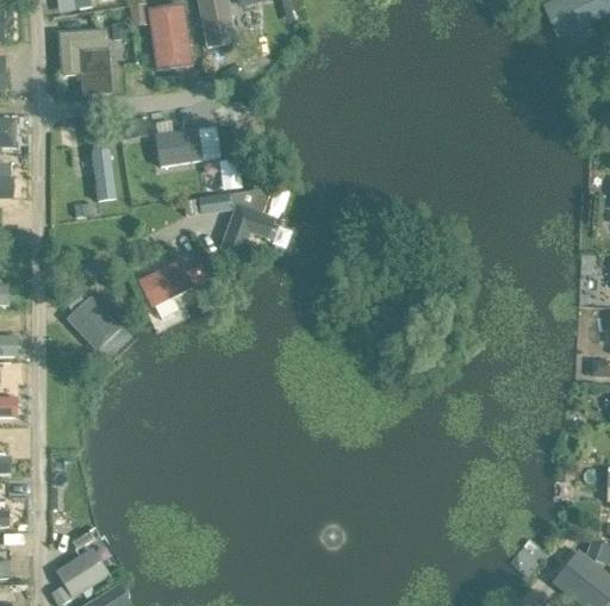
[(68,0),(70,10),(99,4),(98,0),(68,0)]
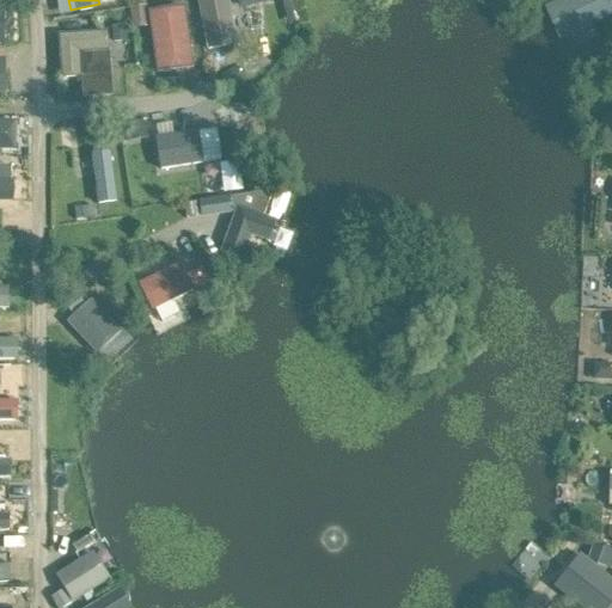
[(197,0),(207,47),(238,41),(231,0),(197,0)]
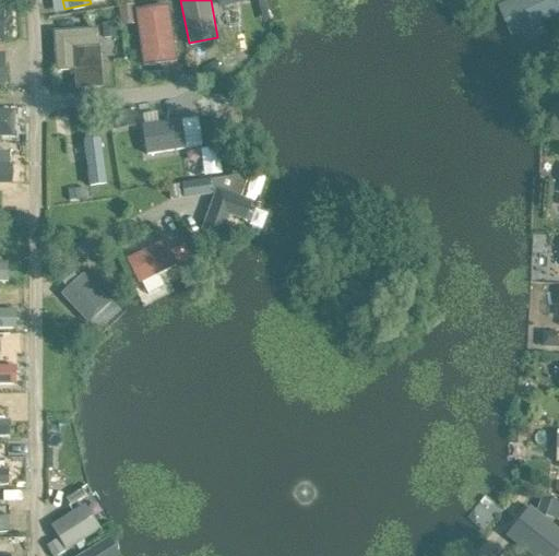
[(509,0),(501,3),(513,31),(558,10),(558,1),(558,0),(509,0)]
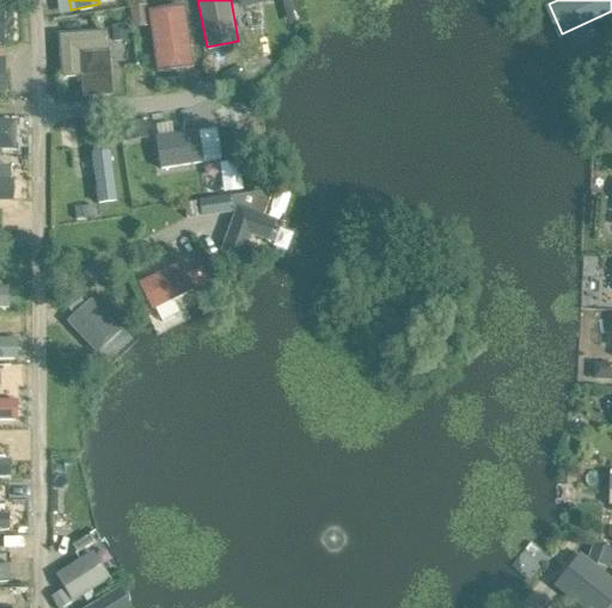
[(159,68),(176,66),(177,53),(189,42),(184,4),(151,8),(159,68)]
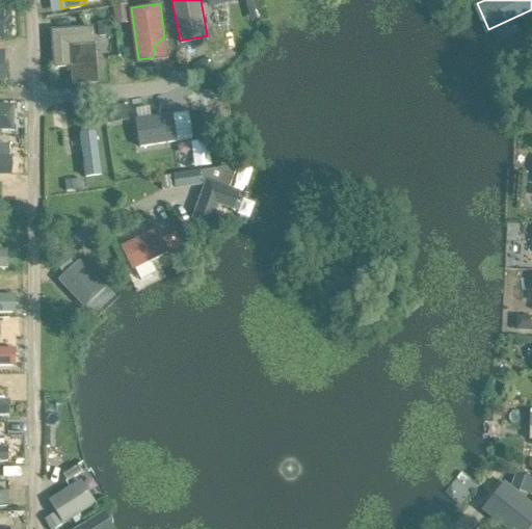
[(110,20),(99,21),(100,32),(111,31),(110,20)]
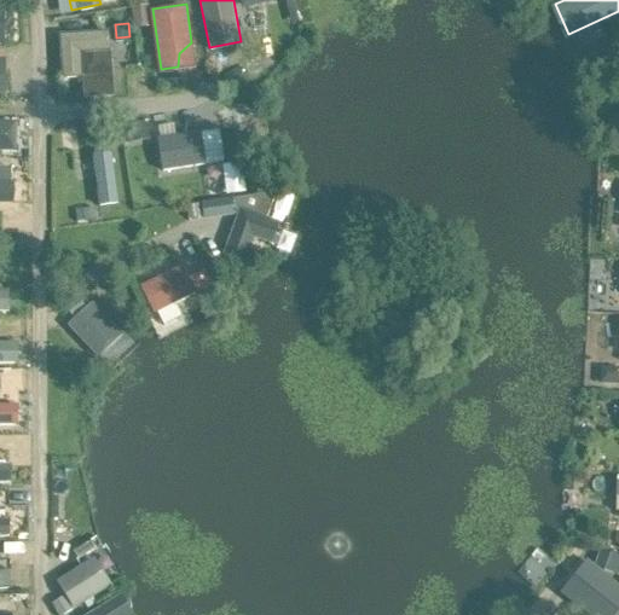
[(63,76),(111,73),(109,29),(61,33),(63,76)]
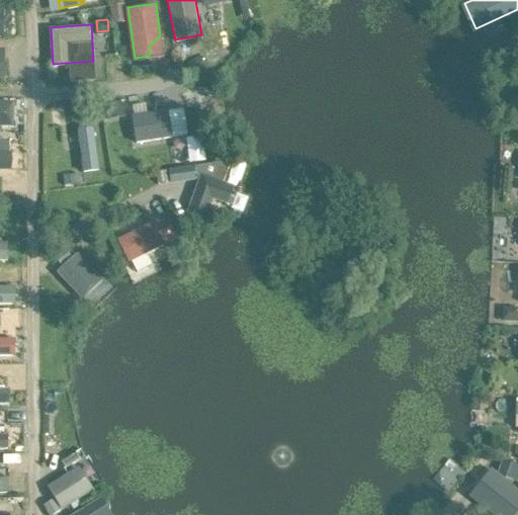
[(122,100),(107,102),(109,113),(124,111),(122,100)]
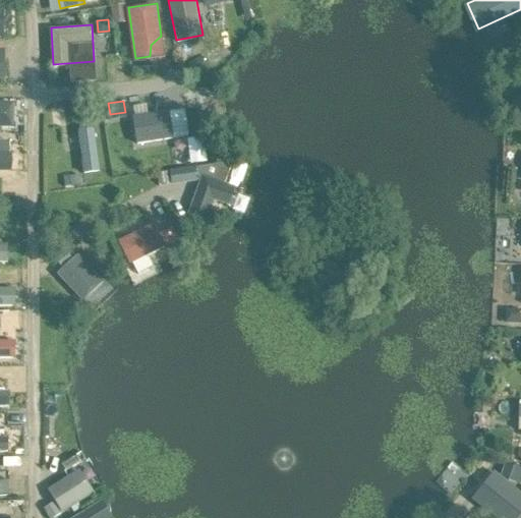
[(0,124),(13,125),(13,110),(0,109),(0,124)]
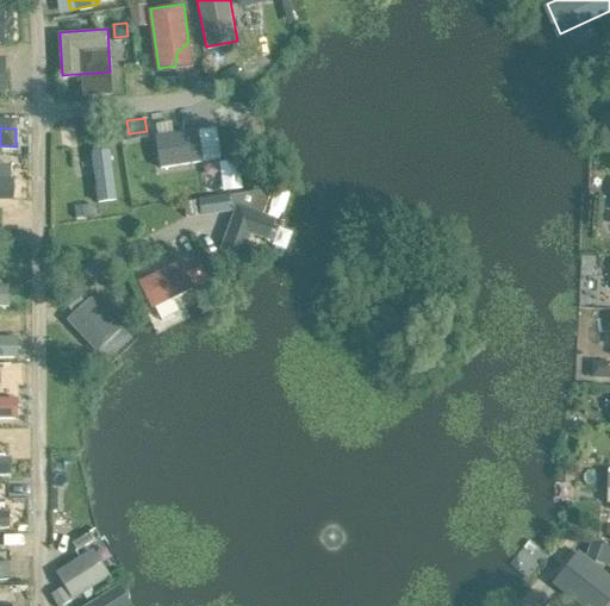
[(161,166),(201,158),(198,129),(156,135),(161,166)]
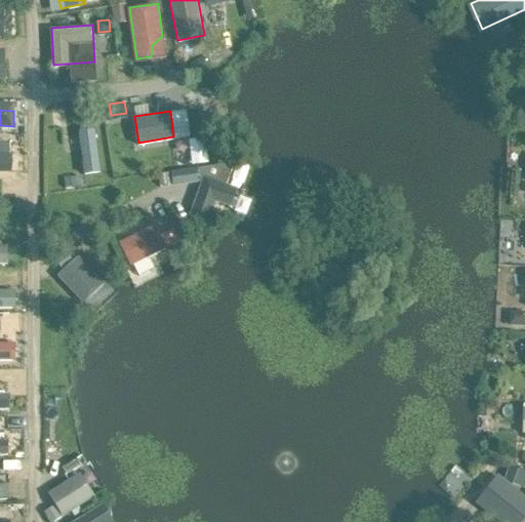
[(94,128),(79,130),(84,171),(99,169),(94,128)]
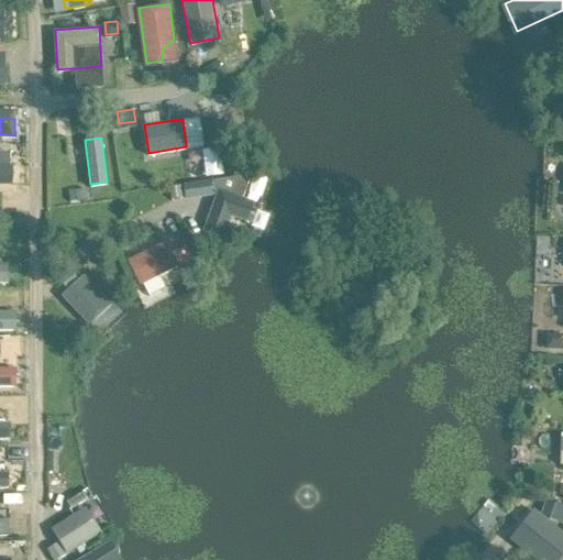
[(11,164),(0,164),(0,182),(11,182),(11,164)]
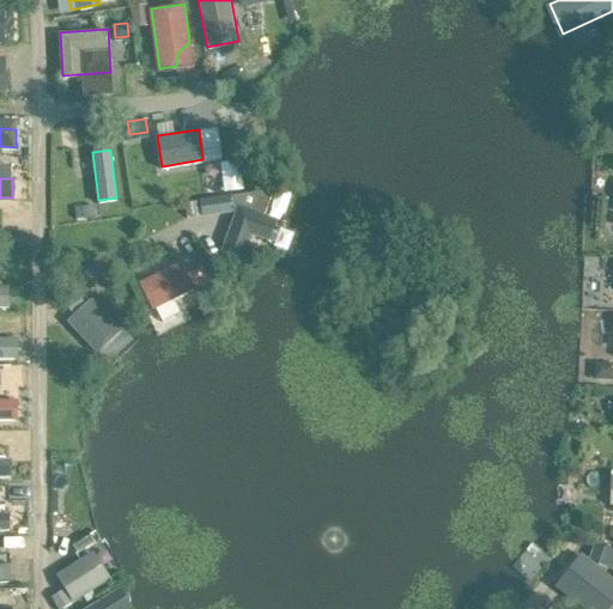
[(242,180),(230,181),(231,192),(243,190),(242,180)]
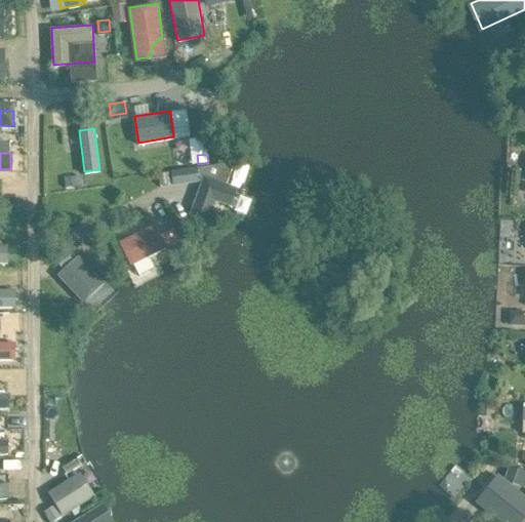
[(203,179),(191,213),(207,219),(214,198),(230,203),(236,188),(226,184),(233,165),(218,160),(217,163),(197,166),(199,178),(203,179)]
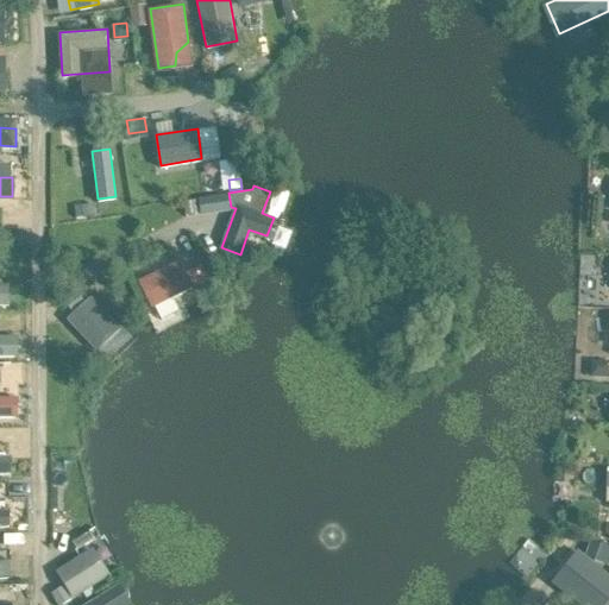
[(228,193),(228,191),(198,196),(200,213),(231,209),(231,207),(228,193)]
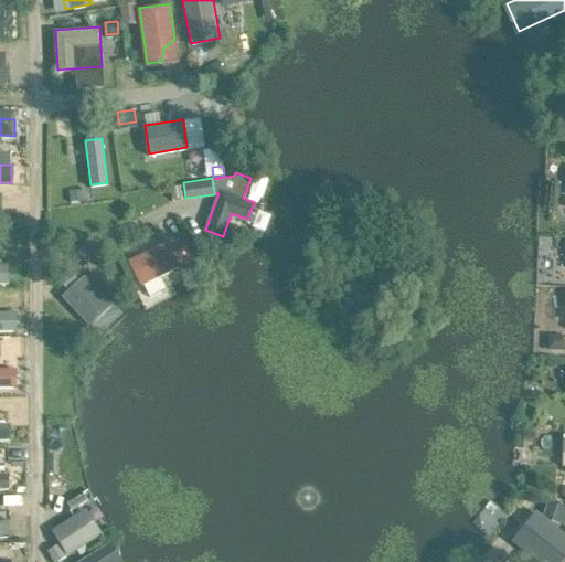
[(183,197),(181,183),(169,186),(171,198),(183,197)]
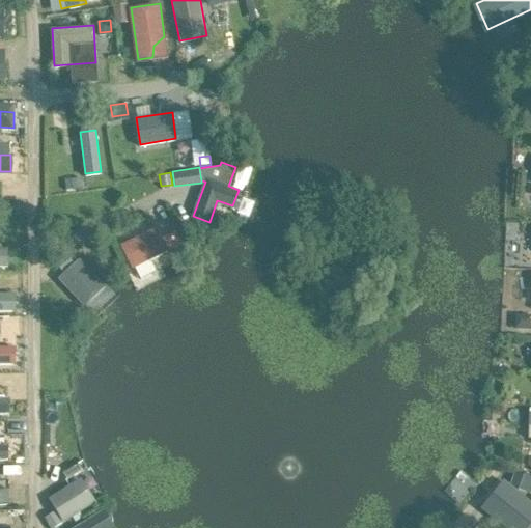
[(196,234),(191,223),(184,227),(190,238),(196,234)]
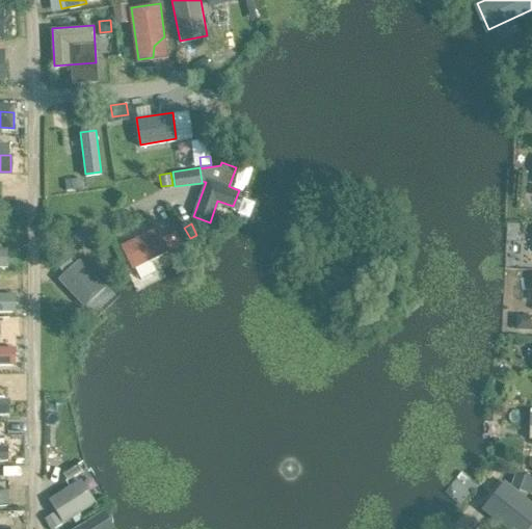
[(123,243),(134,266),(167,249),(156,227),(123,243)]
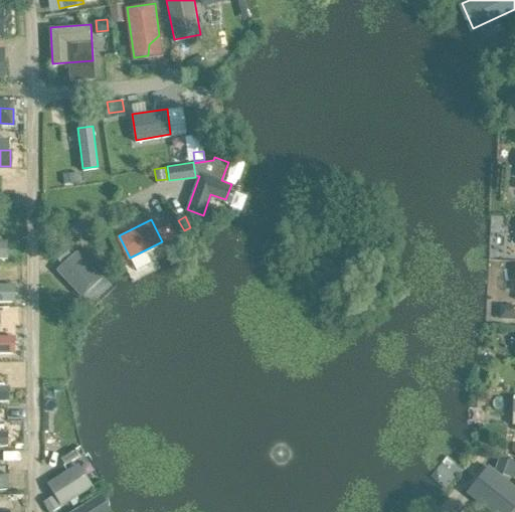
[(171,225),(160,231),(165,240),(175,234),(171,225)]
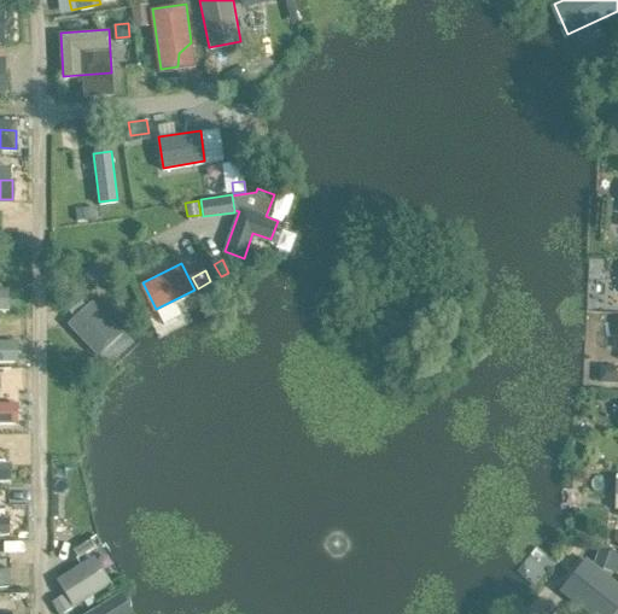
[(74,296),(65,304),(75,314),(83,307),(74,296)]
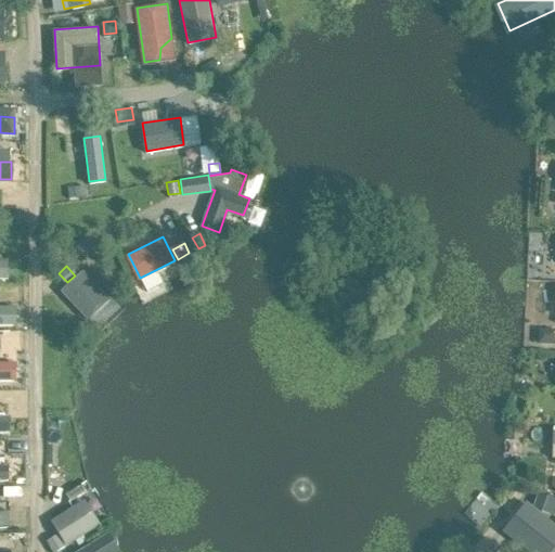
[(62,290),(88,317),(108,297),(82,270),(62,290)]
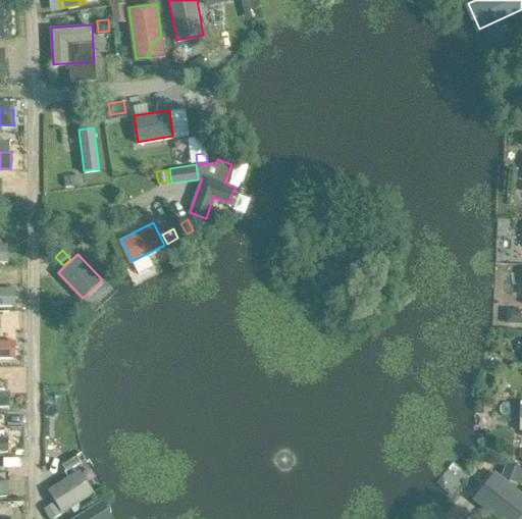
[(0,304),(13,304),(12,287),(0,287),(0,304)]
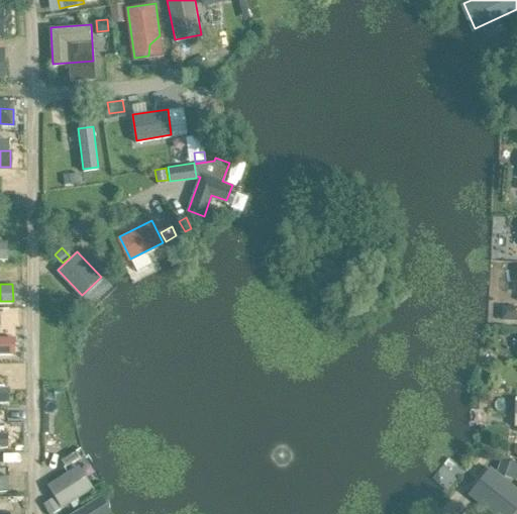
[(0,352),(12,352),(12,336),(0,335),(0,352)]
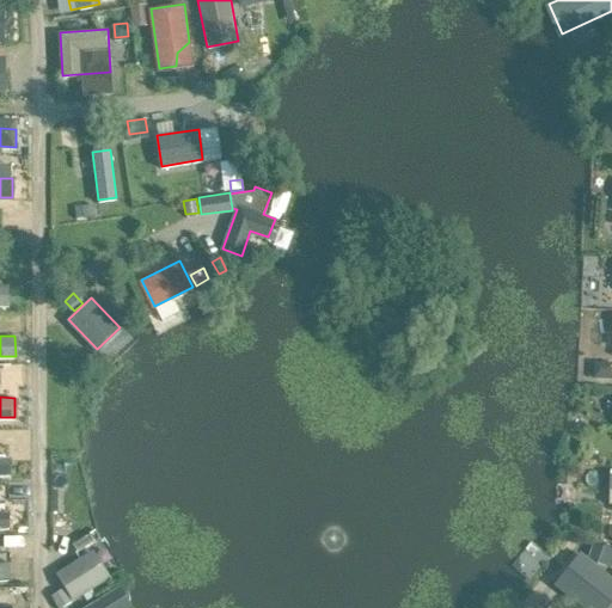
[(0,527),(10,527),(10,510),(0,509),(0,527)]
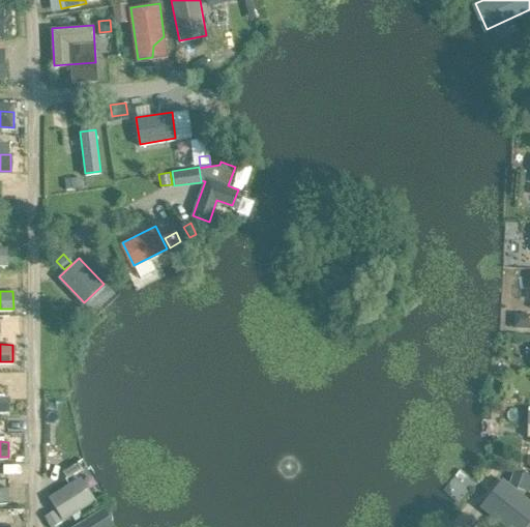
[(529,474),(522,471),(518,486),(529,490),(529,489),(529,474)]
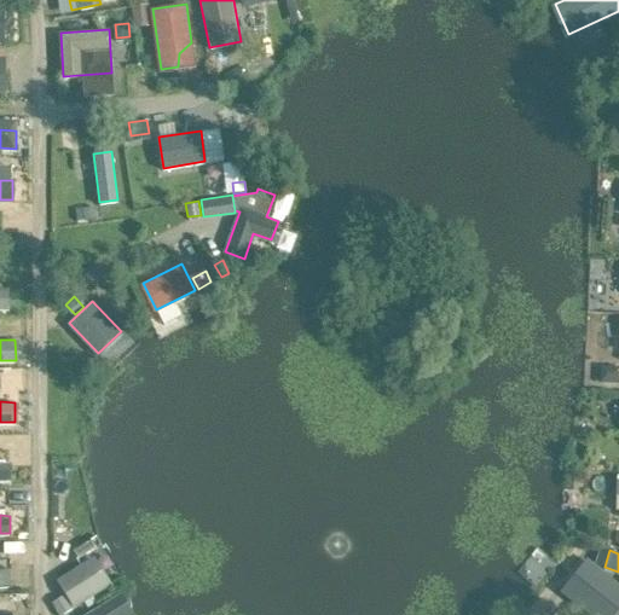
[(93,557),(58,579),(75,604),(109,584),(93,557)]
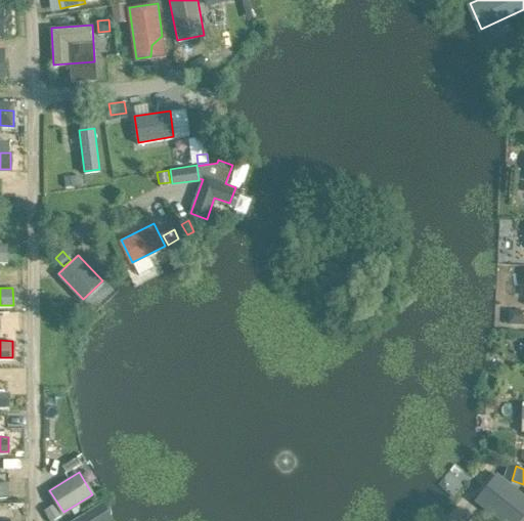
[(0,495),(10,495),(9,480),(0,480),(0,495)]
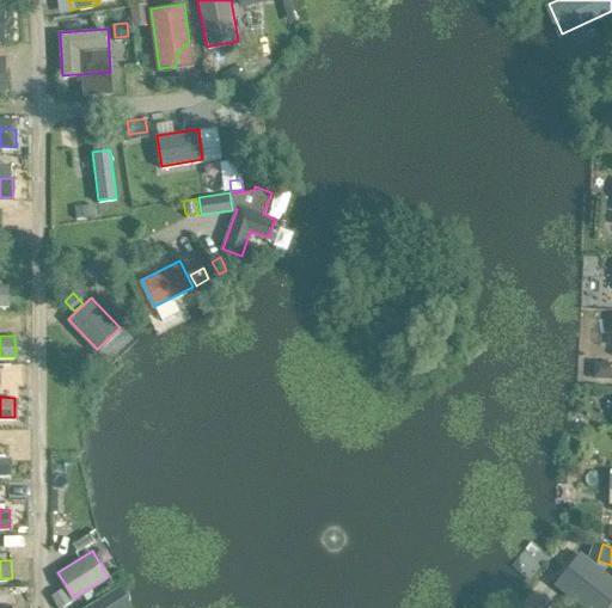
[(570,594),(588,607),(600,607),(611,594),(611,578),(594,564),(570,594)]
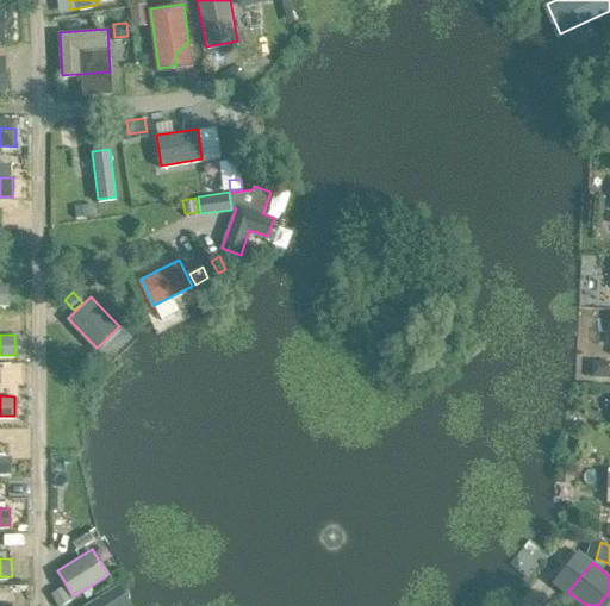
[(67,587),(56,594),(62,604),(74,597),(67,587)]
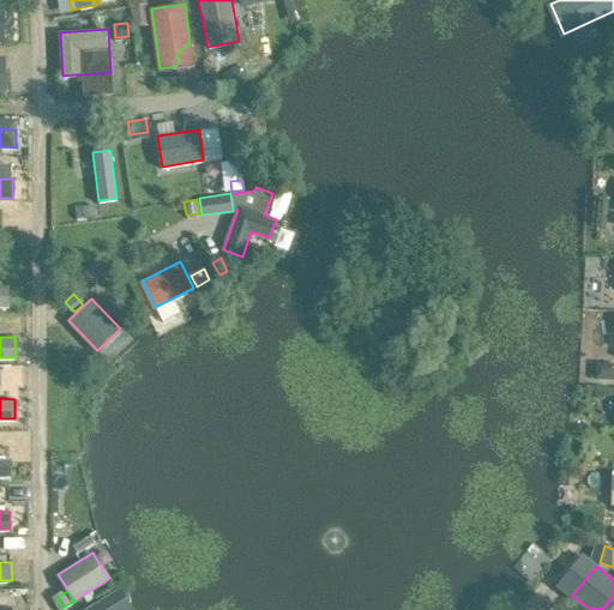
[(109,609),(103,599),(85,609),(109,609)]
